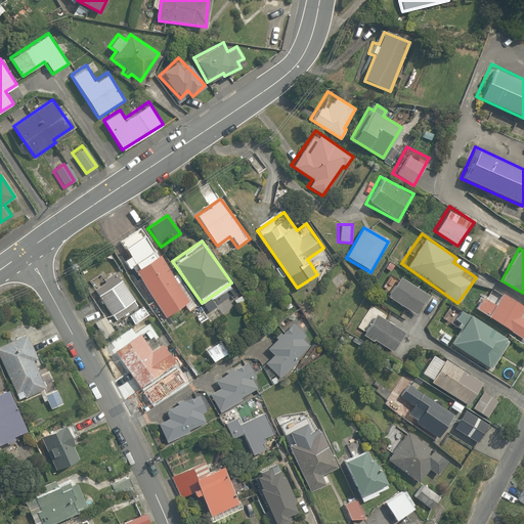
[(132,271),(165,317),(183,304),(188,310),(195,305),(159,253),(132,271)]
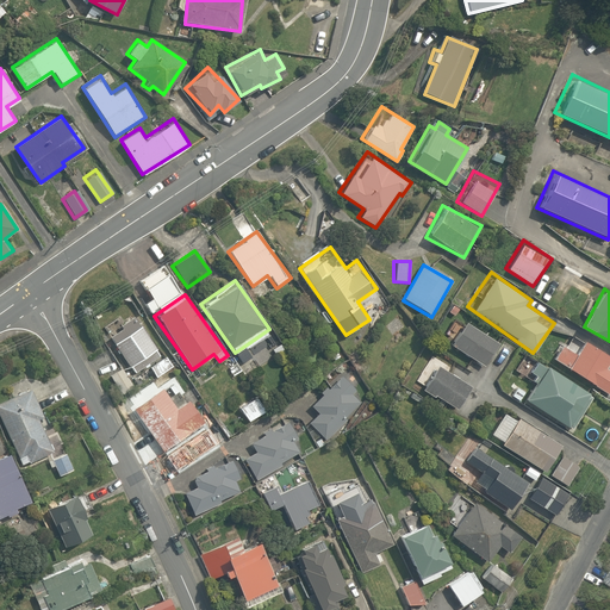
[(498,341),(466,319),(449,343),(483,365),(498,341)]
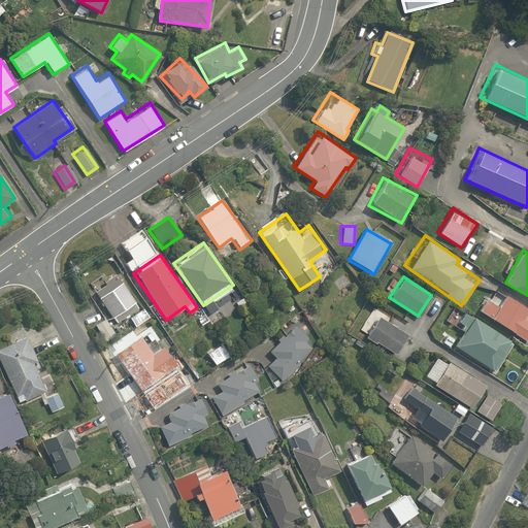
[(122,279),(97,296),(116,324),(140,307),(122,279)]
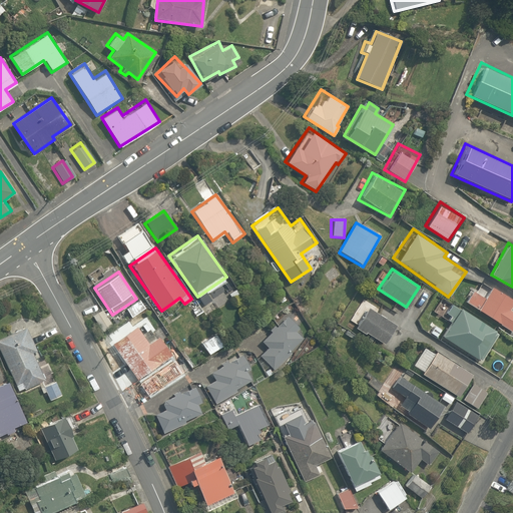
[(512,305),(512,298),(494,286),(488,294),(474,285),(464,300),(512,332),(512,311),(510,310),(512,305)]
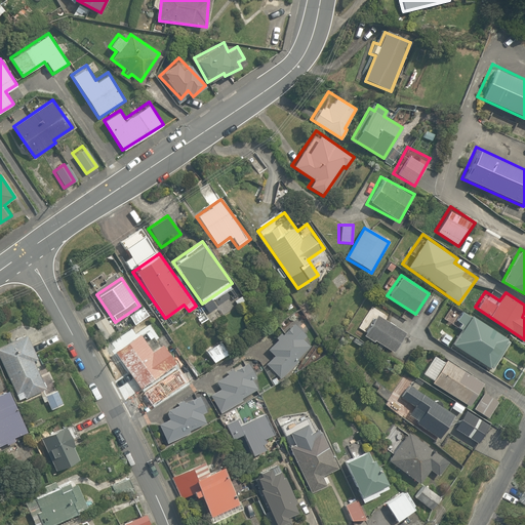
[(391,352),(404,331),(386,320),(388,315),(371,306),(359,326),(365,331),(363,335),(391,352)]
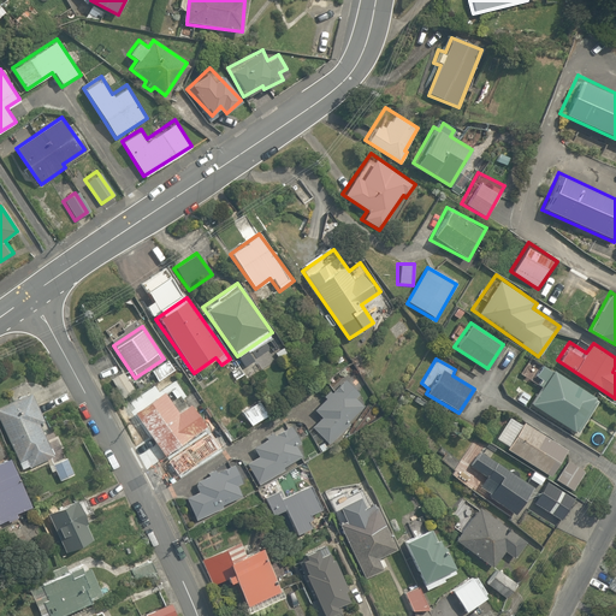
[(599,395),(549,361),(533,384),(540,389),(529,404),(574,433),(599,395)]
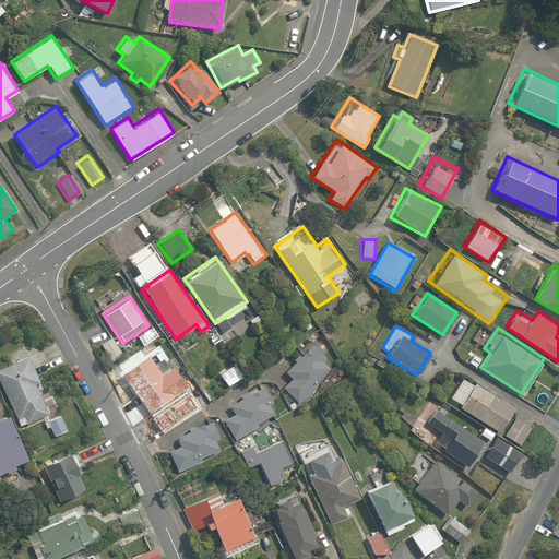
[(324,355),(310,342),(285,370),(293,378),(283,389),(298,402),(330,367),(321,358),(324,355)]
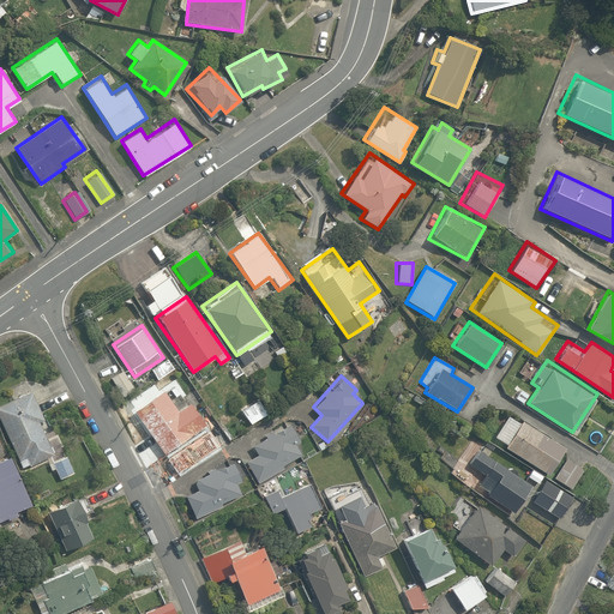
[(167,387),(132,410),(161,453),(202,426),(180,393),(174,398),(167,387)]
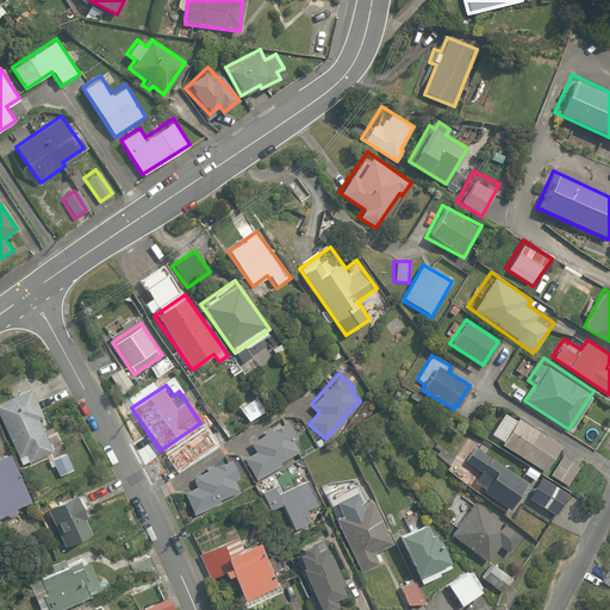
[(31,390),(0,403),(0,417),(22,464),(51,450),(38,419),(43,417),(31,390)]
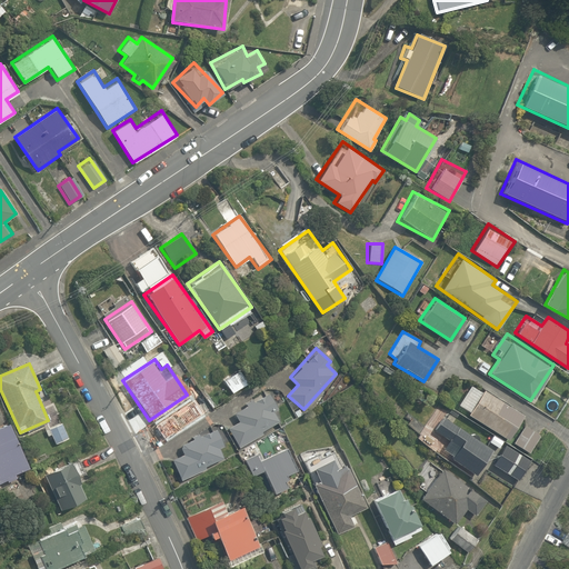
[(248,380),(238,367),(221,379),(231,392),(248,380)]
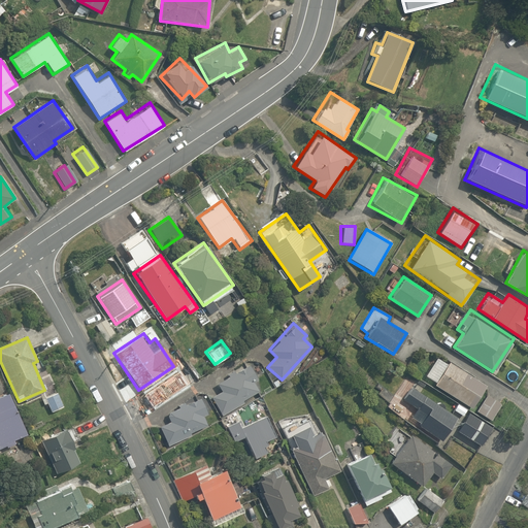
[(447,363),(435,357),(425,374),(435,381),(432,386),(471,410),(488,385),(449,360),(447,363)]
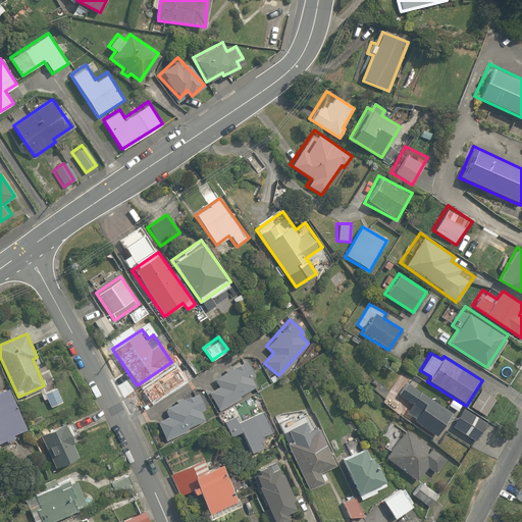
[(218,383),(206,393),(219,410),(255,383),(250,377),(256,373),(244,357),(214,379),(218,383)]
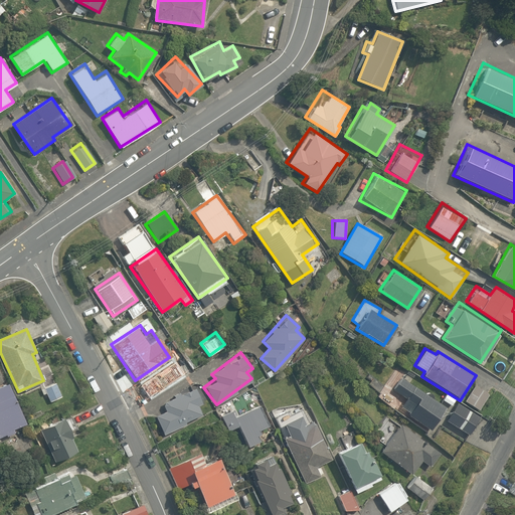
[(394,369),(382,388),(411,408),(407,415),(427,430),(445,404),(394,369)]
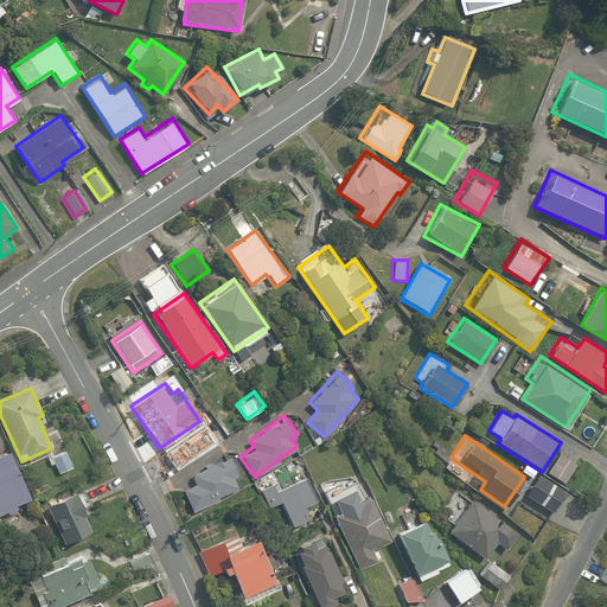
[(181,438),(155,453),(168,474),(196,458),(181,438)]
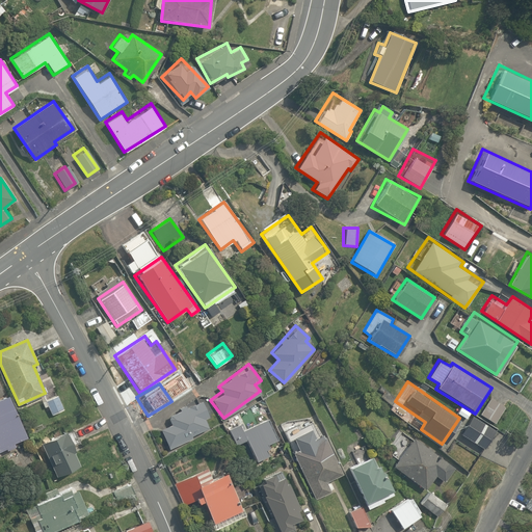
[(26,436),(6,394),(0,396),(0,450),(6,448),(7,451),(17,446),(15,442),(26,436)]
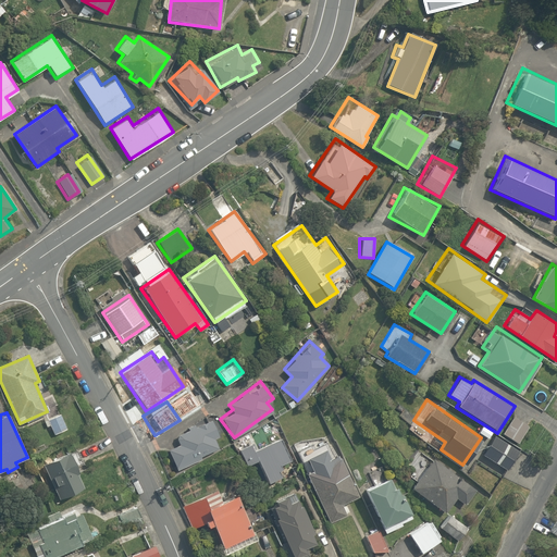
[(529,425),(511,415),(502,431),(519,442),(529,425)]
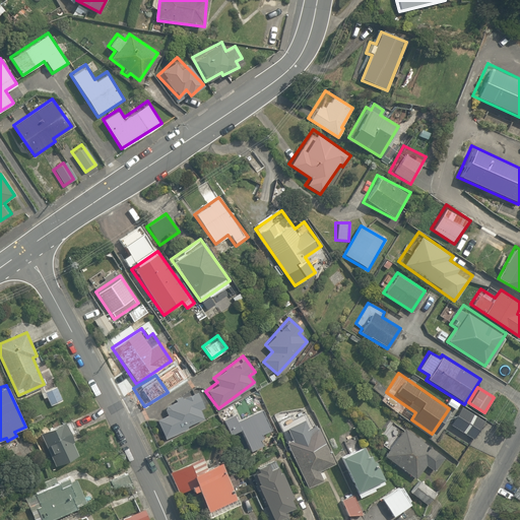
[(55,388),(44,393),(51,406),(61,400),(55,388)]
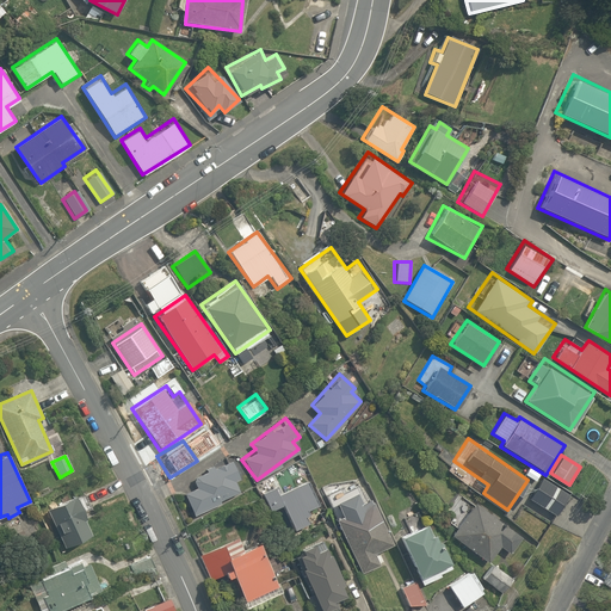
[(196,486),(184,492),(196,519),(224,506),(221,500),(239,492),(235,482),(245,479),(236,460),(192,479),(196,486)]
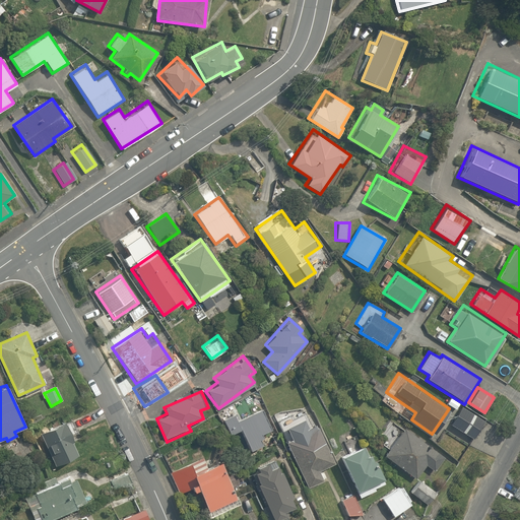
[(264,447),(261,440),(264,438),(263,434),(271,430),(261,405),(223,421),(230,434),(239,430),(249,453),(264,447)]
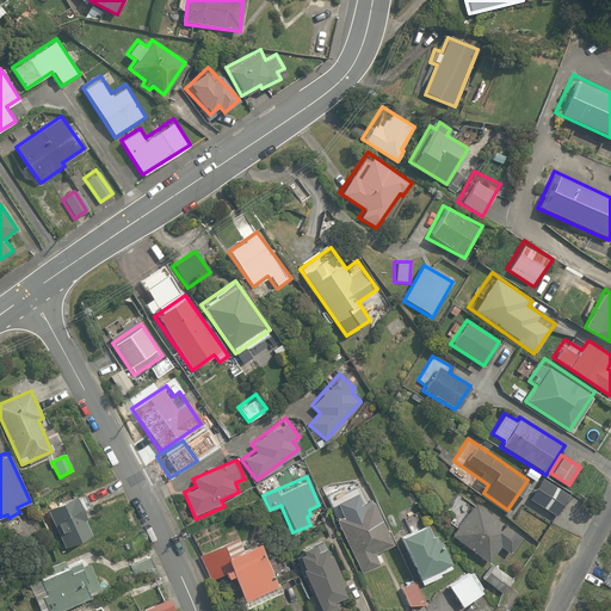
[(48,507),(51,514),(48,517),(62,549),(66,547),(90,536),(81,519),(86,517),(75,494),(69,498),(48,507)]
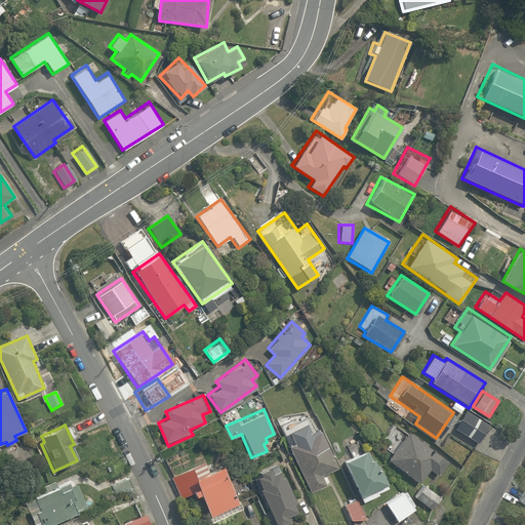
[(334,459),(317,428),(285,445),(311,492),(326,484),(323,477),(335,470),(331,460),(334,459)]
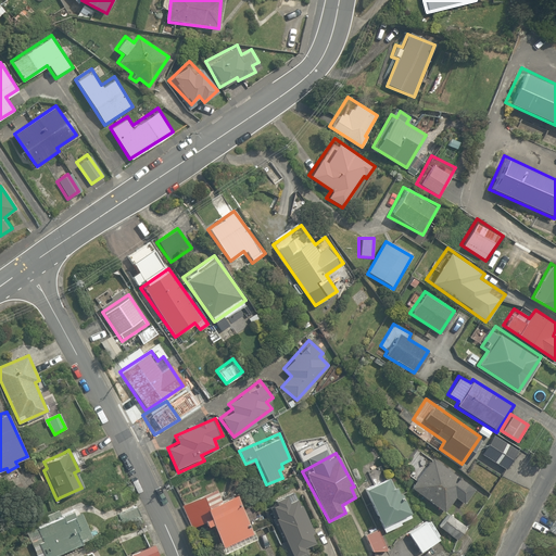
[(463,506),(476,488),(430,455),(407,488),(442,512),(452,497),(463,506)]
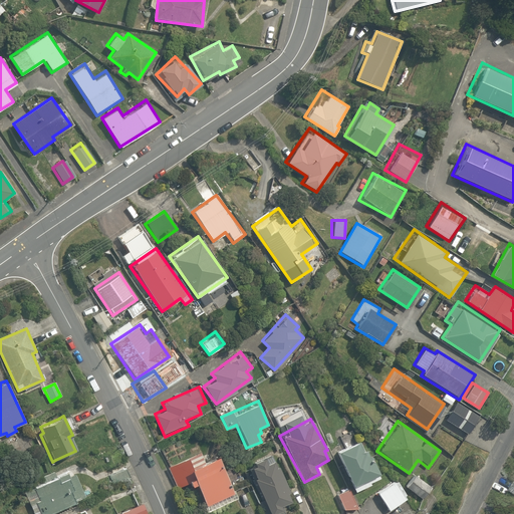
[(364,440),(336,453),(351,485),(379,471),(364,440)]
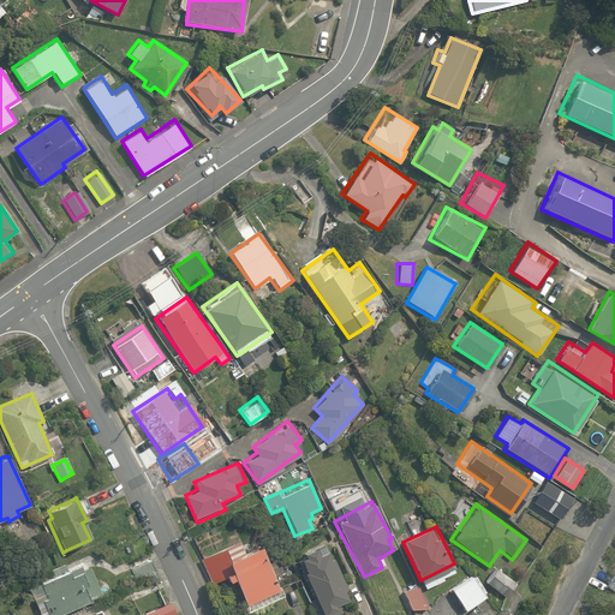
[(275,577),(285,573),(278,556),(268,561),(258,541),(244,548),(240,538),(198,557),(210,584),(230,575),(246,610),(282,595),(275,577)]
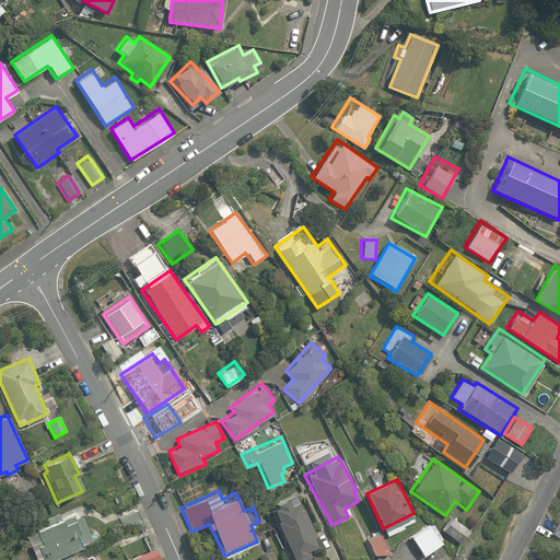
[(295,497),(268,510),(272,518),(256,526),(260,534),(276,526),(292,559),(302,559),(307,558),(305,551),(318,545),(295,497)]
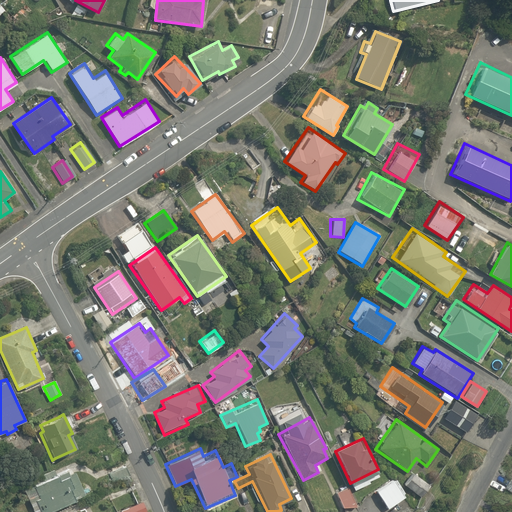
[(80,469),(65,476),(62,472),(23,490),(32,511),(46,511),(72,500),(75,508),(107,493),(98,474),(86,480),(80,469)]
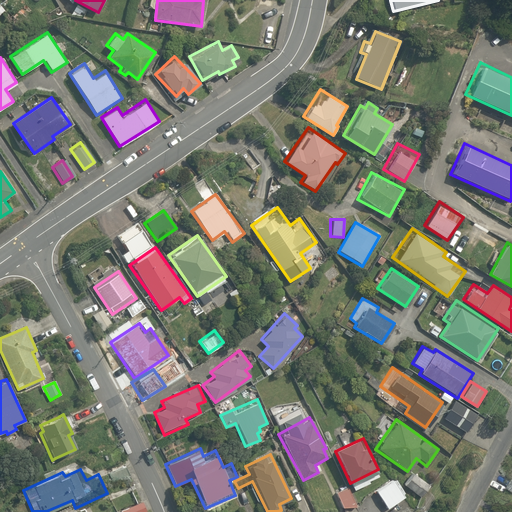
[(410,470),(402,486),(421,497),(430,481),(410,470)]
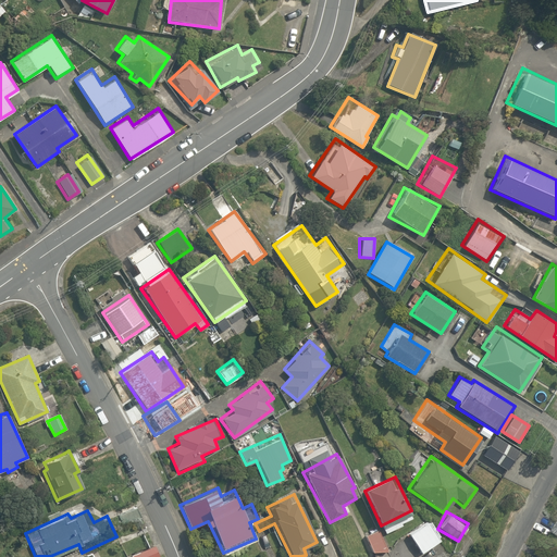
[(429,521),(408,533),(420,553),(441,540),(429,521)]
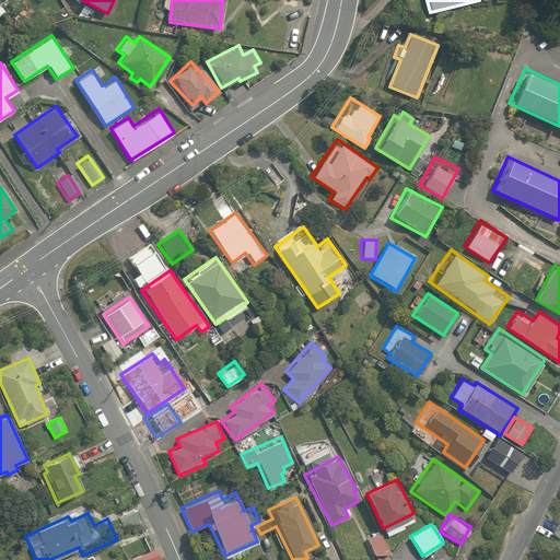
[(374,556),(392,555),(378,528),(364,536),(374,556)]
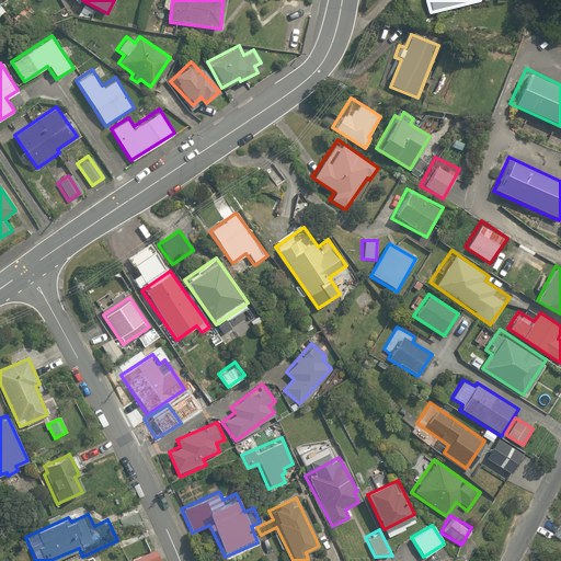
[(160,560),(156,549),(129,559),(130,560),(160,560)]
